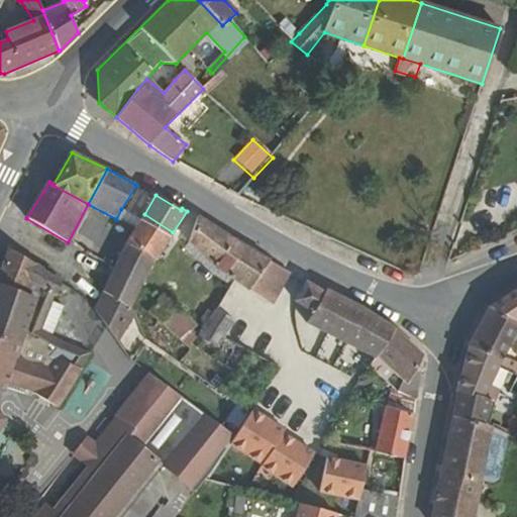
[(121,209),(116,219),(135,229),(141,220),(121,209)]
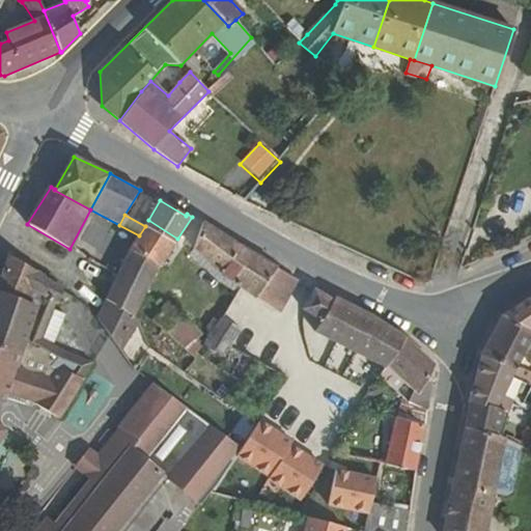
[(139,235),(130,250),(158,269),(160,270),(177,239),(148,220),(145,226),(139,235)]
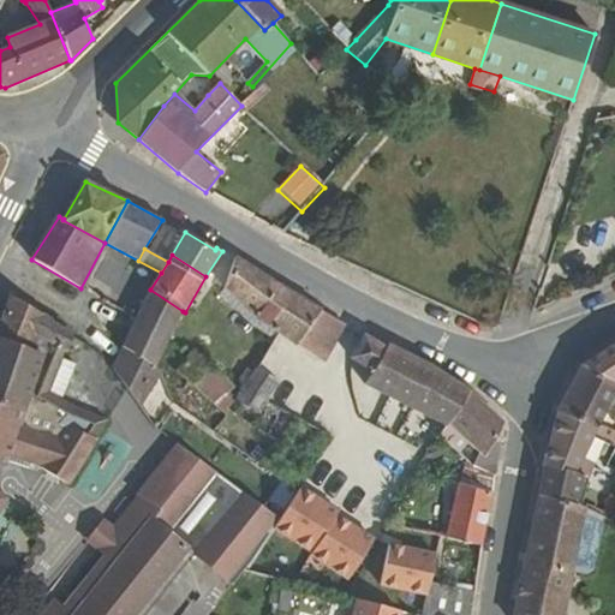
[(279,286),(234,258),(225,287),(257,320),(279,286)]
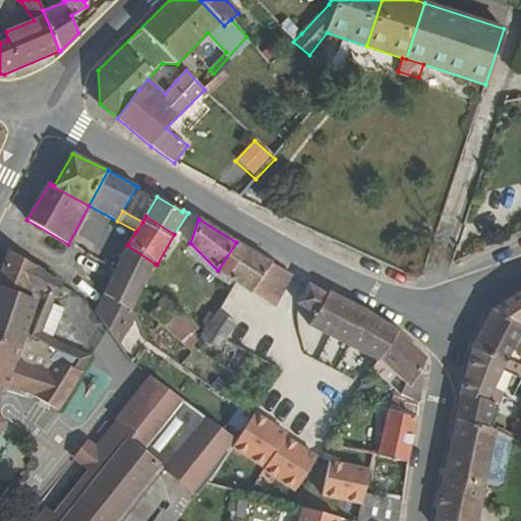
[(241,245),(236,242),(218,271),(227,277),(235,264),(231,261),(241,245)]
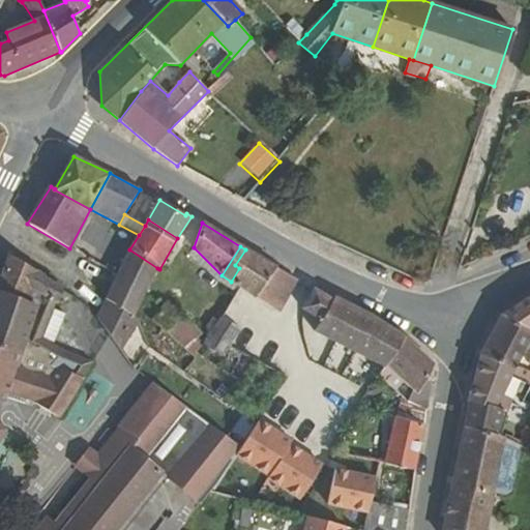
[(157,268),(129,249),(96,318),(120,351),(140,321),(134,317),(157,268)]
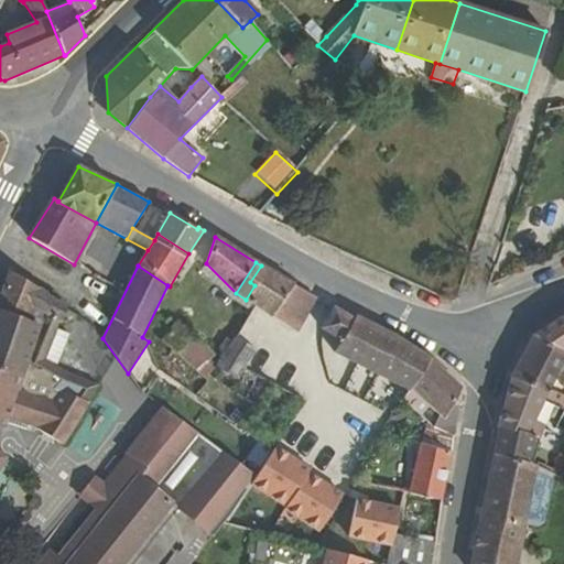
[(250,282),(255,285),(246,300),(272,317),(294,285),(261,266),(250,282)]
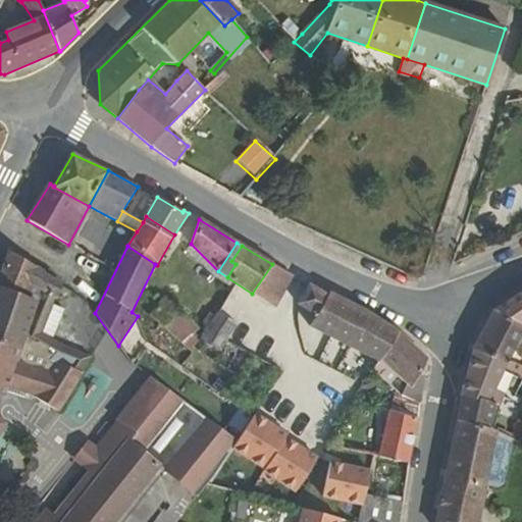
[(9,251),(0,272),(0,285),(20,295),(21,292),(25,294),(30,291),(40,296),(42,291),(56,298),(61,284),(43,274),(44,272),(9,251)]
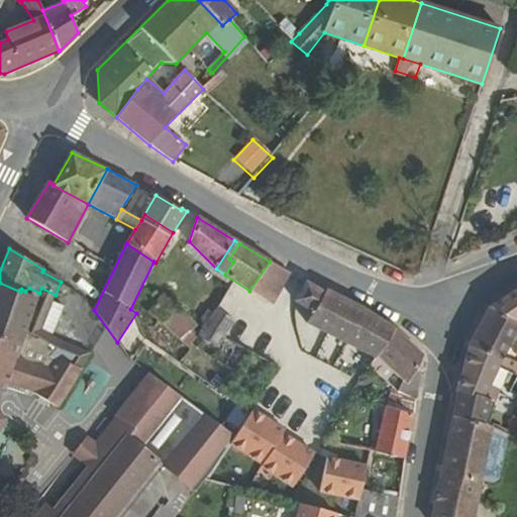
[(291,273),(270,262),(250,290),(273,303),(291,273)]
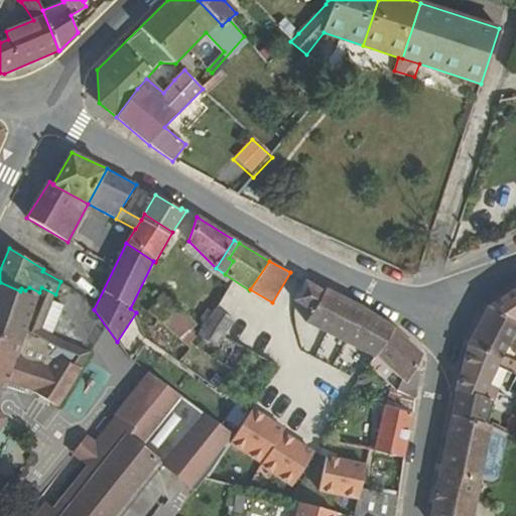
[(306,281),(295,300),(312,311),(306,321),(375,357),(393,330),(358,305),(325,289),(325,291),(306,281)]
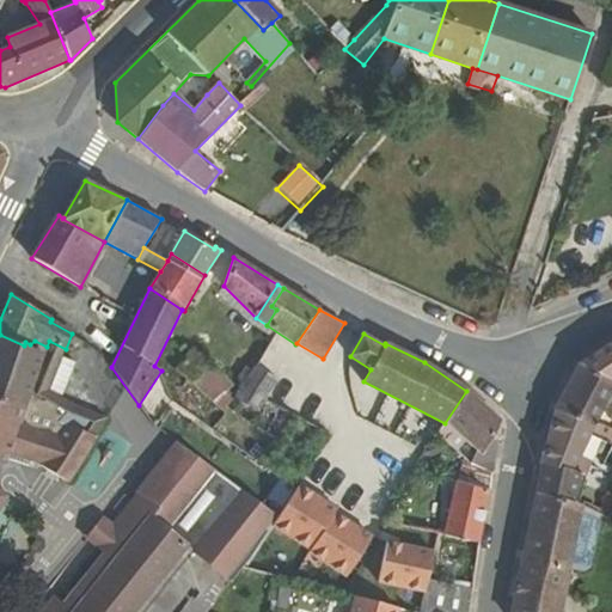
[(0,335),(0,398),(24,407),(43,353),(24,346),(0,335)]
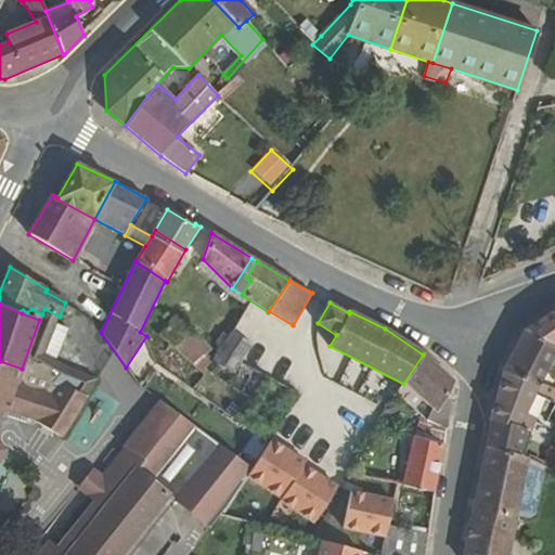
[(0,420),(0,421),(2,422),(7,410),(39,421),(37,423),(62,438),(97,379),(67,368),(44,353),(60,317),(44,309),(42,314),(31,309),(27,312),(23,310),(22,313),(39,320),(22,369),(0,361),(0,420)]
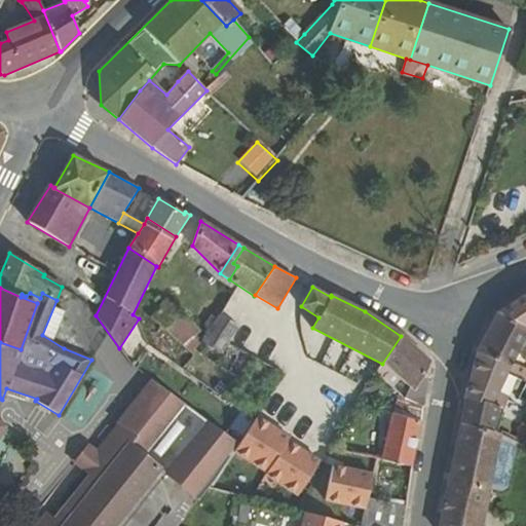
[(525,295),(498,313),(525,328),(525,295)]
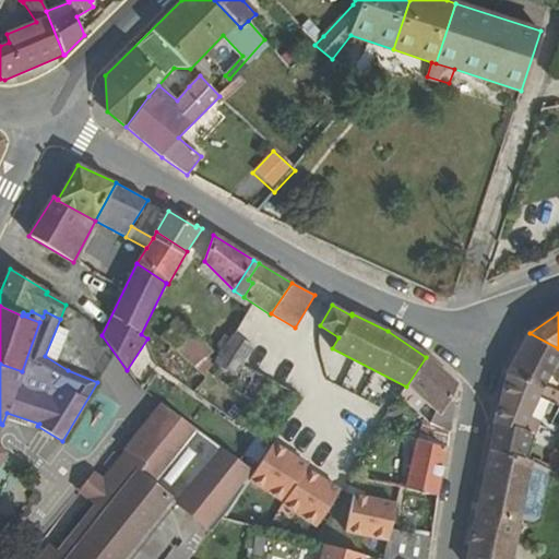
[(201,361),(212,352),(195,335),(175,321),(163,337),(173,347),(192,365),(195,368),(201,361)]
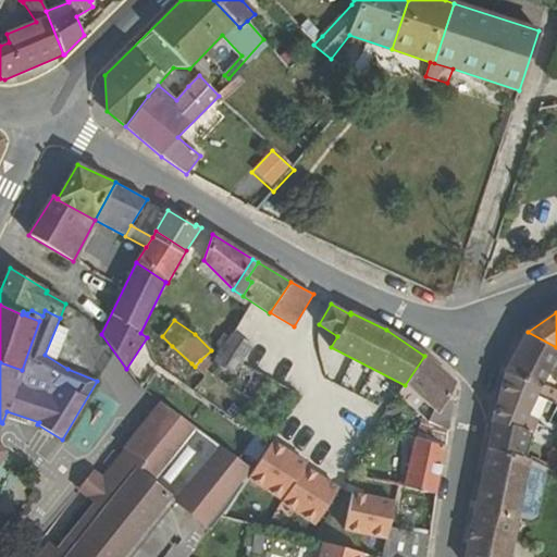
[(556,347),(528,332),(505,374),(540,388),(536,396),(556,405),(556,406),(549,423),(556,426),(556,445),(556,449),(556,390),(543,384),(549,372),(556,378),(556,347)]
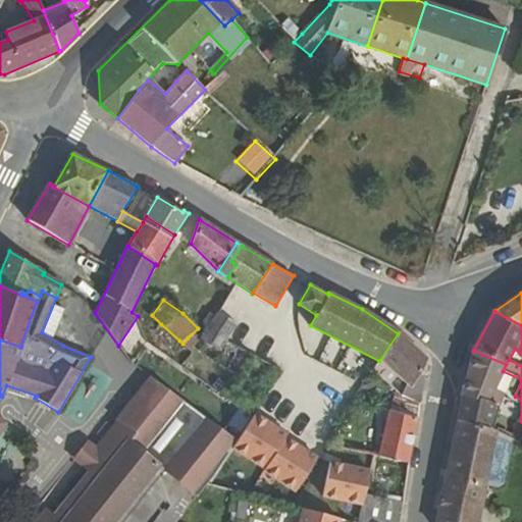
[(206,332),(205,341),(221,351),(226,342),(236,323),(218,313),(206,332)]
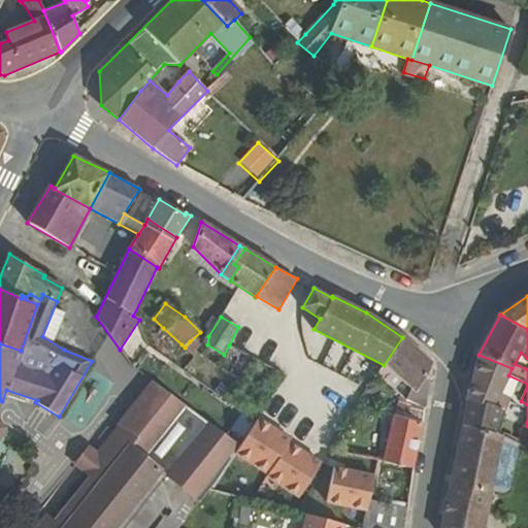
[(163,328),(156,337),(173,354),(182,344),(163,328)]
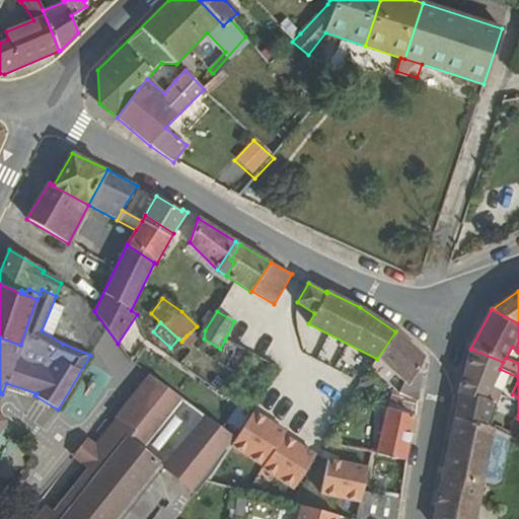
[(377,359),(371,367),(387,382),(395,374),(405,383),(399,393),(418,401),(422,373),(417,371),(425,359),(395,331),(377,359)]
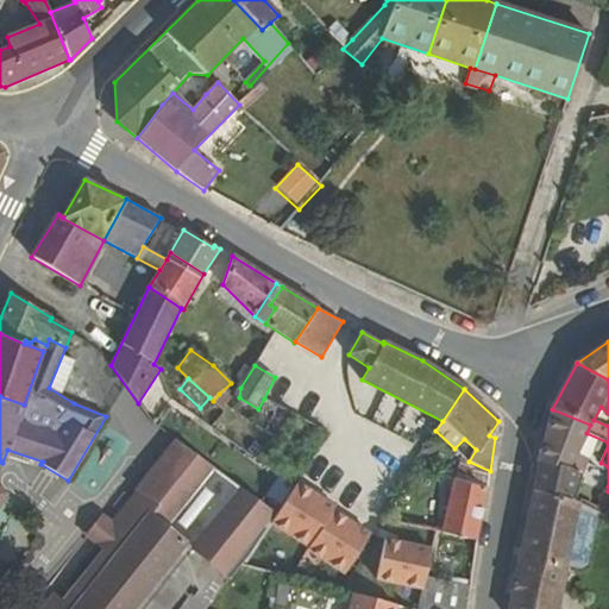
[(219,394),(213,401),(220,407),(226,401),(219,394)]
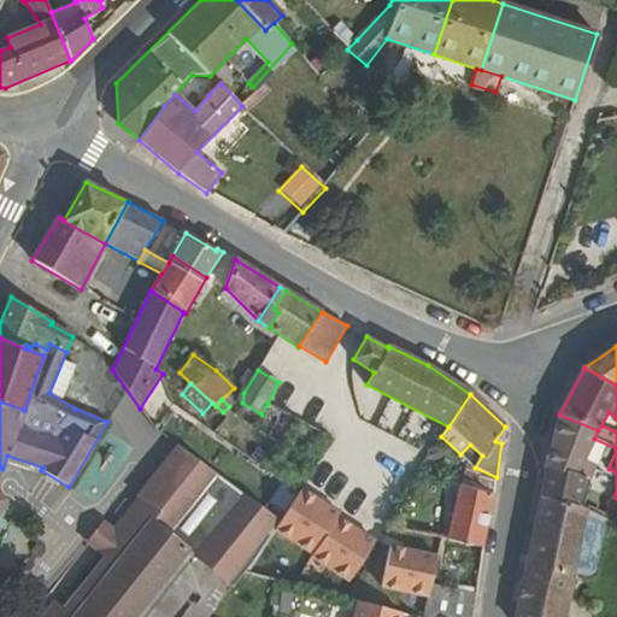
[(268,404),(262,415),(276,422),(268,435),(280,444),(295,418),(268,404)]
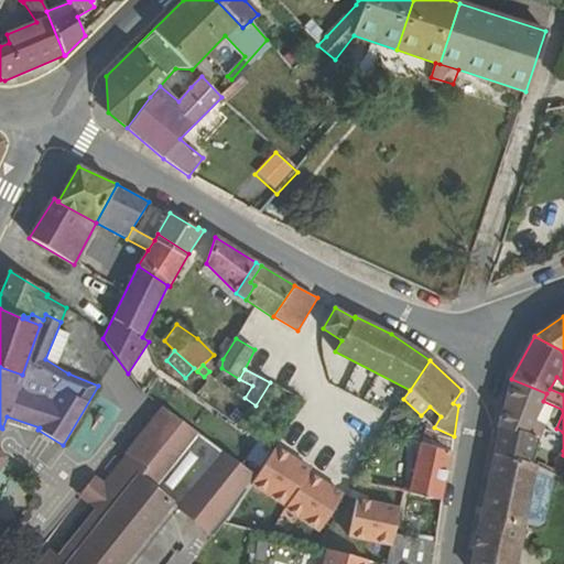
[(498,427),(500,427),(535,436),(539,437),(544,424),(556,429),(563,411),(563,410),(543,401),(546,393),(511,379),(498,427)]
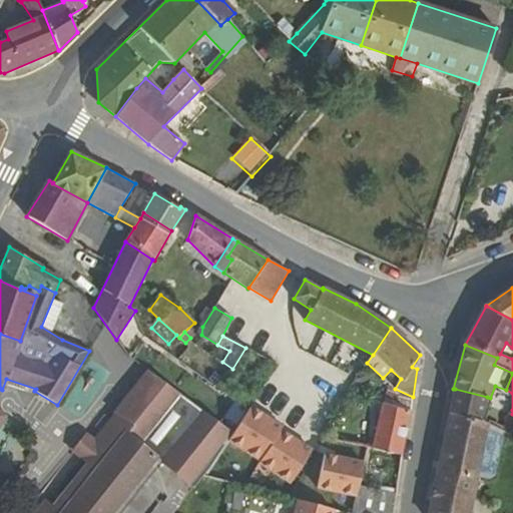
[(110,512),(154,458),(193,489),(210,469),(216,459),(232,434),(148,372),(94,441),(93,442),(101,448),(87,465),(53,508),(45,502),(36,512),(110,512)]
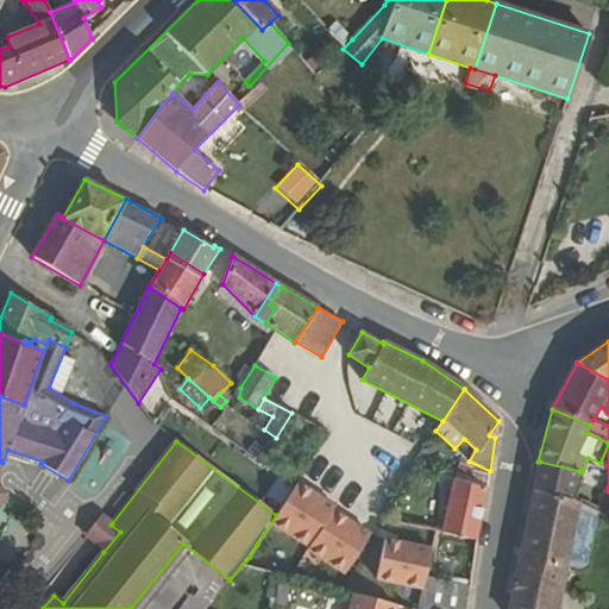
[(464,456),(457,479),(488,487),(490,471),(469,462),(464,456)]
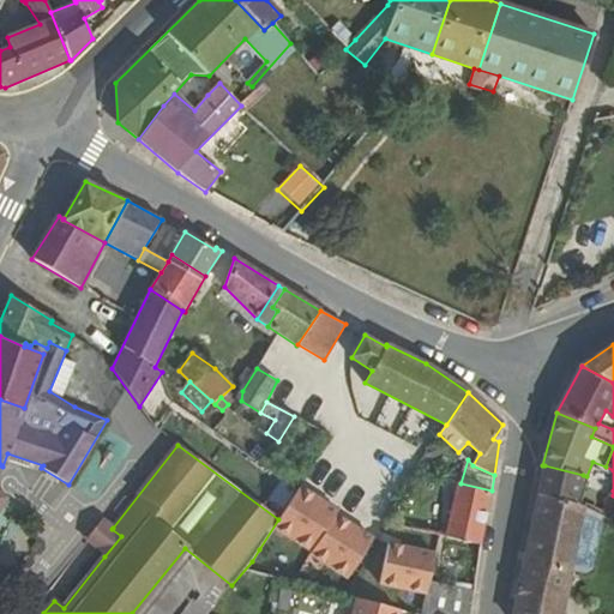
[(583,475),(545,465),(539,495),(576,504),(581,482),(583,475)]
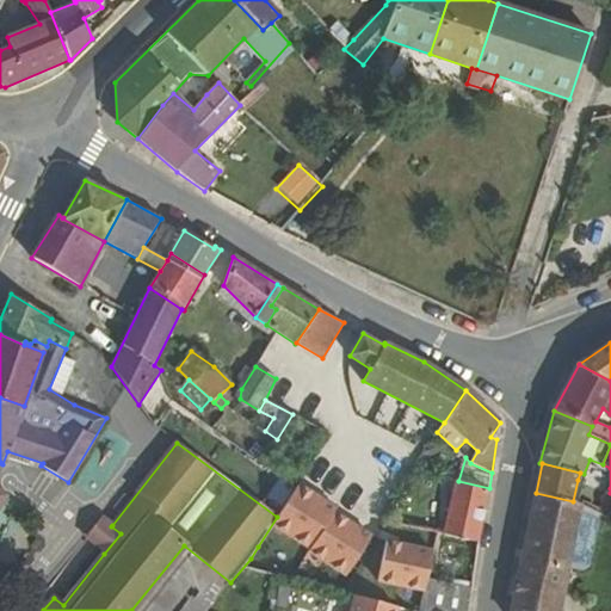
[(457,480),(444,536),(479,542),(489,488),(458,481),(457,480)]
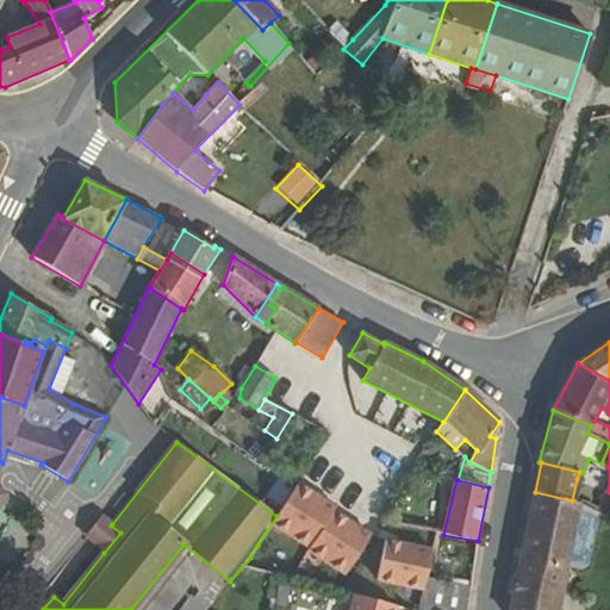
[(335,509),(298,484),(277,516),(271,524),(309,549),(307,552),(344,576),(371,536),(332,512),(335,509)]
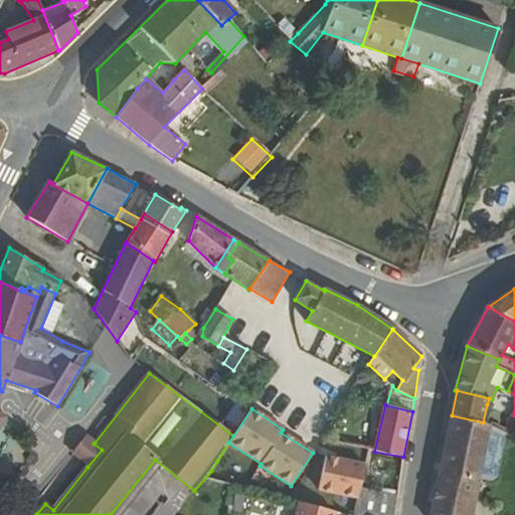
[(483,422),(452,415),(440,471),(431,514),(470,514),(479,482),(491,424),(483,422)]
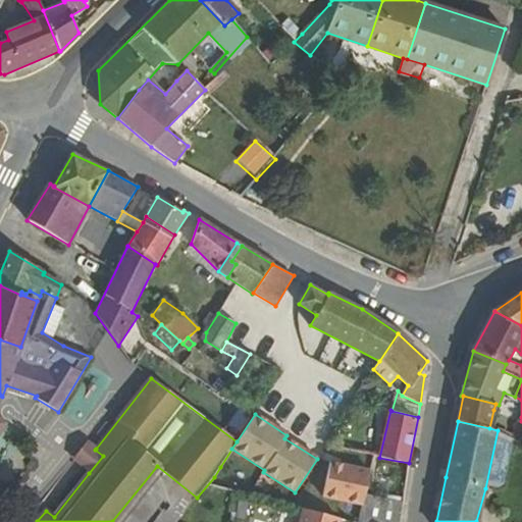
[(504,433),(498,430),(485,488),(499,491),(510,436),(504,433)]
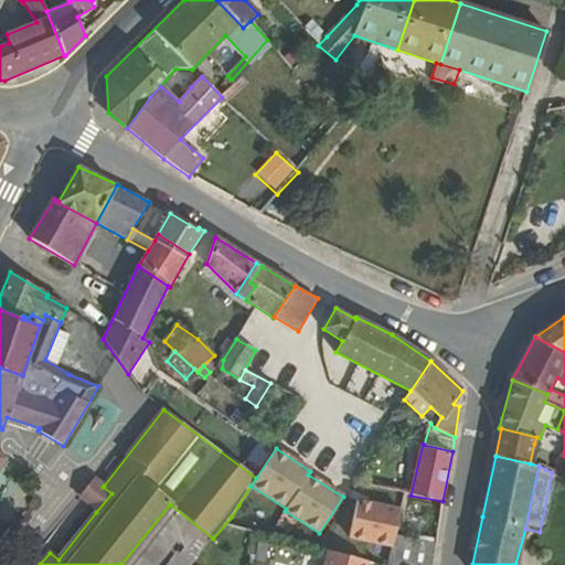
[(95,479),(80,499),(96,512),(112,493),(103,487),(104,486),(95,479)]
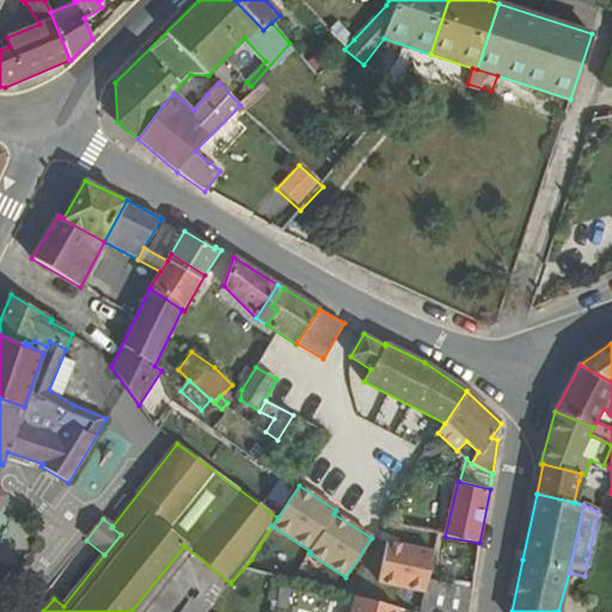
[(379,585),(426,594),(428,583),(435,552),(389,542),(379,585)]
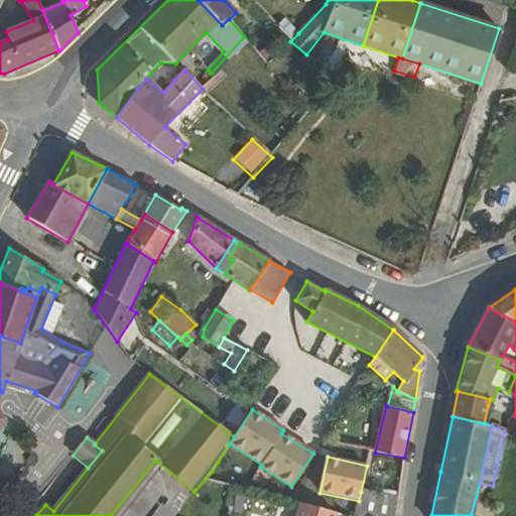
[(212,472),(211,478),(221,481),(227,464),(218,462),(212,472)]
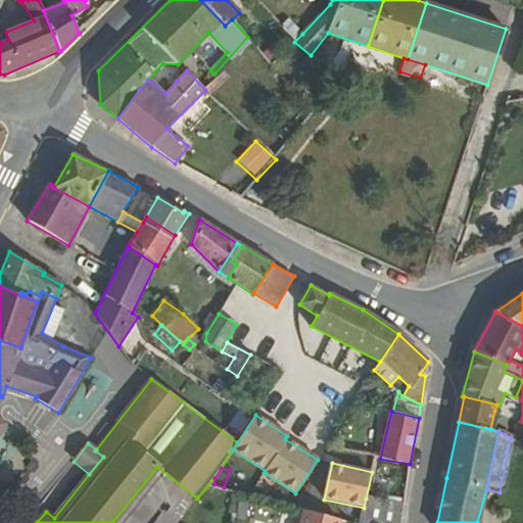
[(400,522),(403,507),(366,498),(360,522),(400,522)]
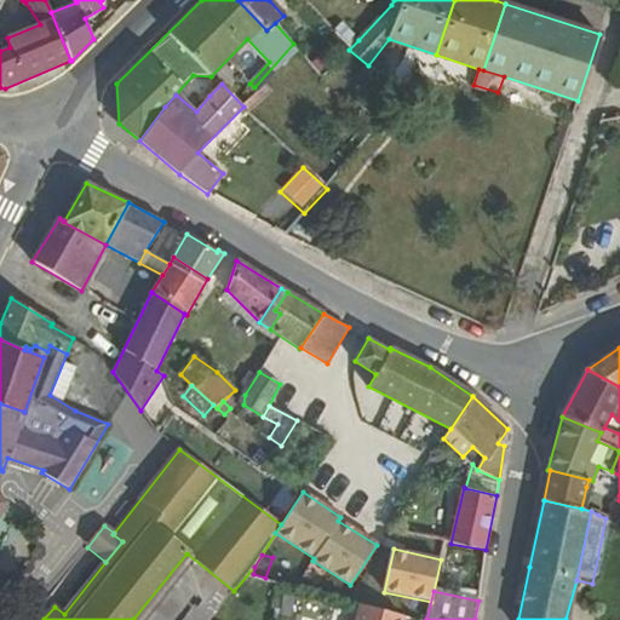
[(360,604),(355,619),(401,619),(403,616),(360,604)]
